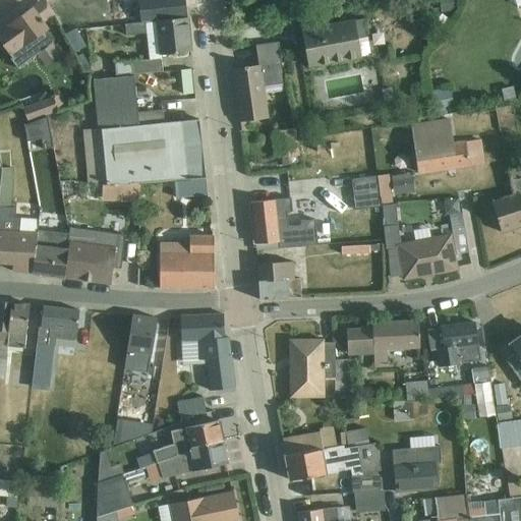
[(138,0),(140,23),(188,18),(185,0),(138,0)]
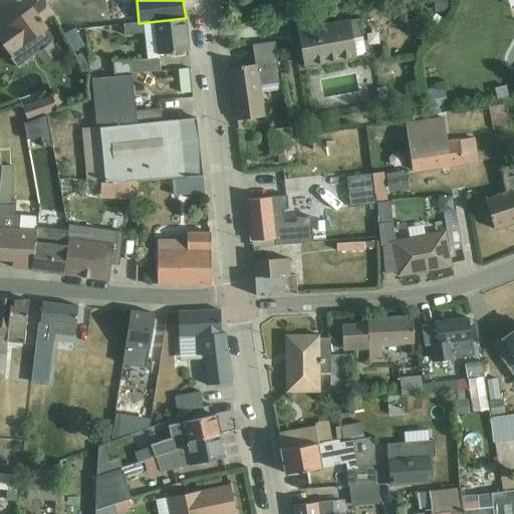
[(305,0),(308,9),(326,5),(324,0),(305,0)]
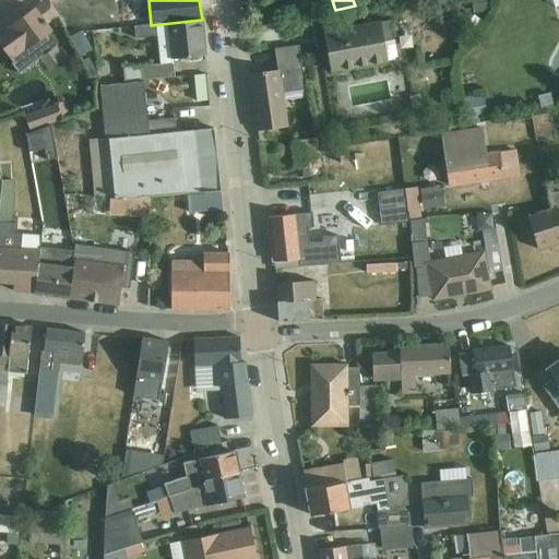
[(492,11),(490,0),(471,0),(474,13),(492,11)]
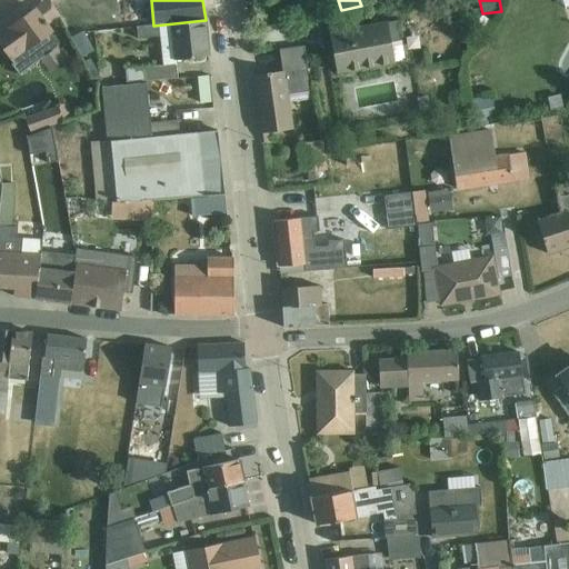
[(36,8),(0,33),(0,45),(13,63),(12,65),(19,73),(41,58),(50,70),(63,60),(56,48),(57,47),(49,36),(53,32),(36,8)]
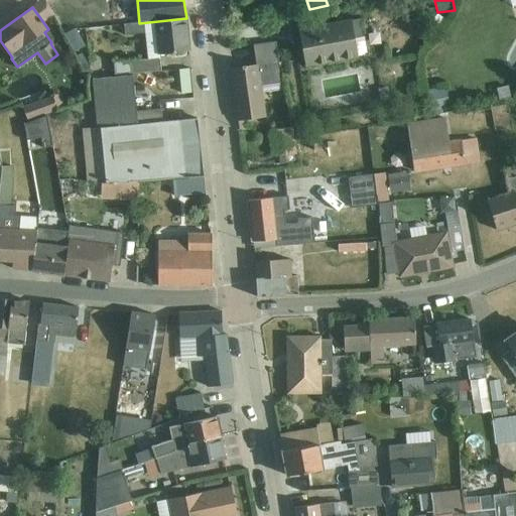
[(359,17),(300,29),(307,65),(367,52),(364,37),(363,37),(359,17)]
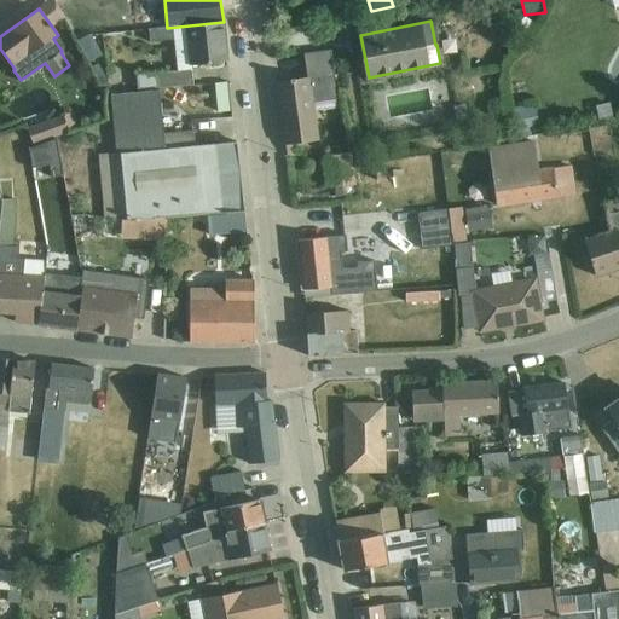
[(191,65),(227,62),(224,22),(223,22),(167,28),(149,29),(149,42),(173,40),(178,71),(136,75),(137,91),(192,85),(191,65)]
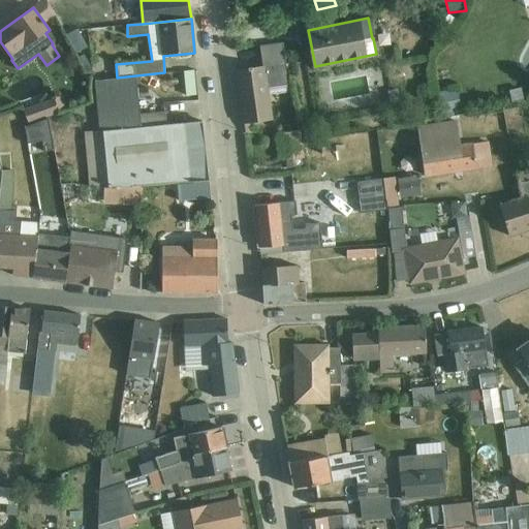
[(244,123),(245,133),(254,131),(254,122),(272,120),(268,88),(288,84),(282,41),(259,47),(262,68),(252,69),(252,68),(248,68),(248,70),(236,71),(243,123),(244,123)]
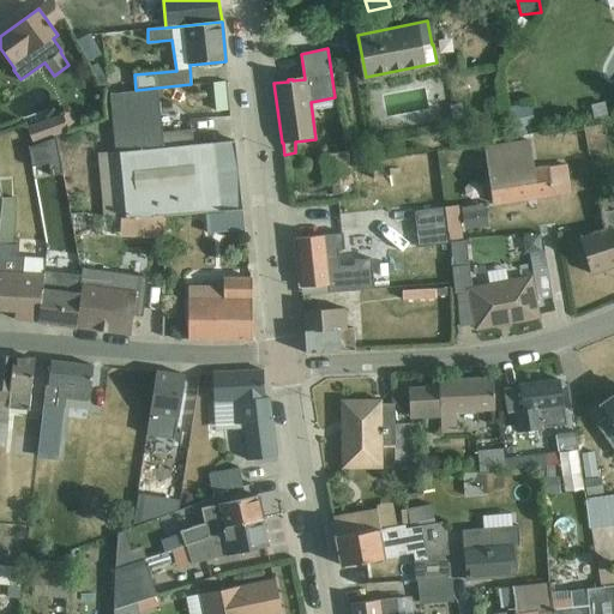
[(116,152),(194,145),(193,130),(163,133),(161,114),(172,113),(170,103),(160,103),(158,90),(109,96),(116,152)]
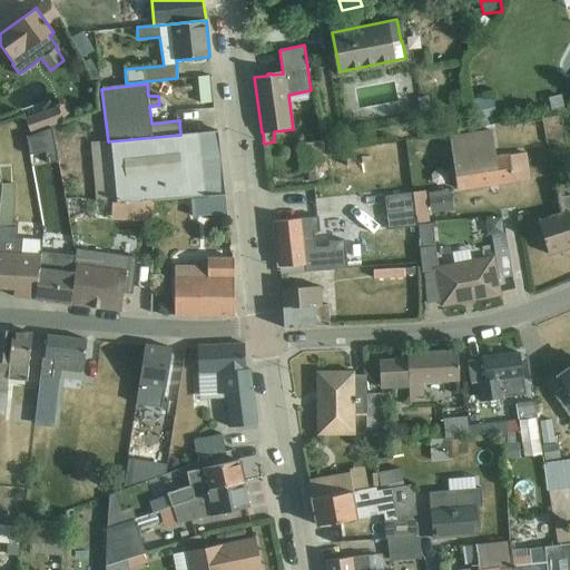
[(477,124),(478,127),(489,125),(488,120),(497,119),(492,97),(472,100),(477,124)]
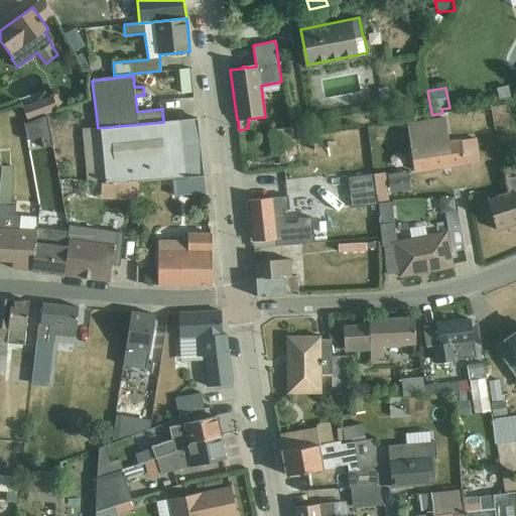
[(59,94),(22,108),(28,121),(66,108),(59,94)]
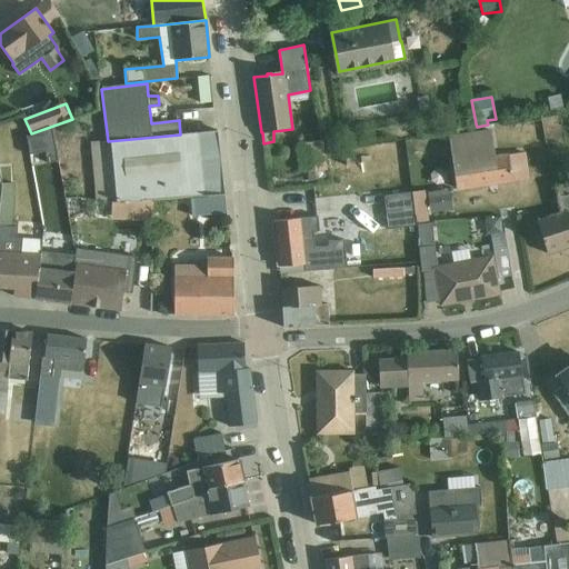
[(225,193),(217,132),(217,130),(180,135),(108,141),(91,142),(96,202),(141,202),(141,201),(225,195),(225,193)]
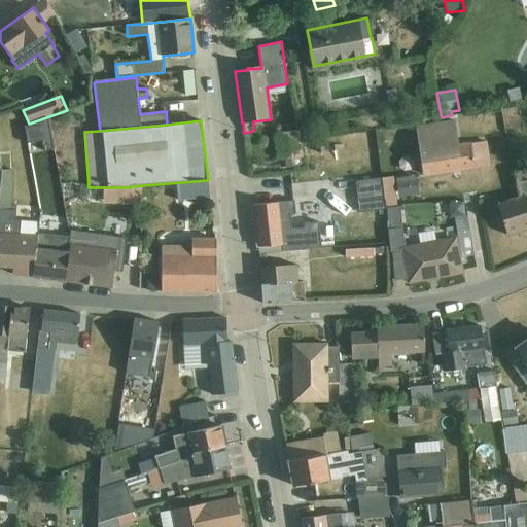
[(423,177),(475,170),(475,167),(490,165),(487,140),(458,144),(454,120),(416,126),(423,177)]
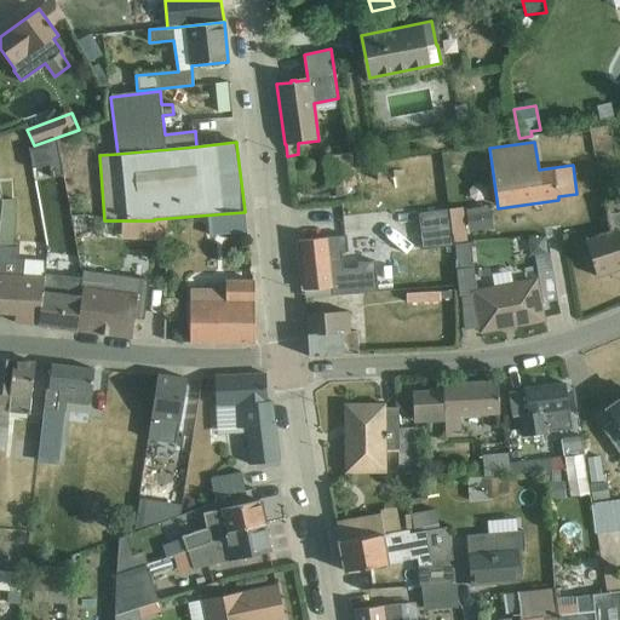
[(352,154),(328,158),(332,191),(336,190),(336,197),(352,195),(352,194),(359,194),(352,154)]
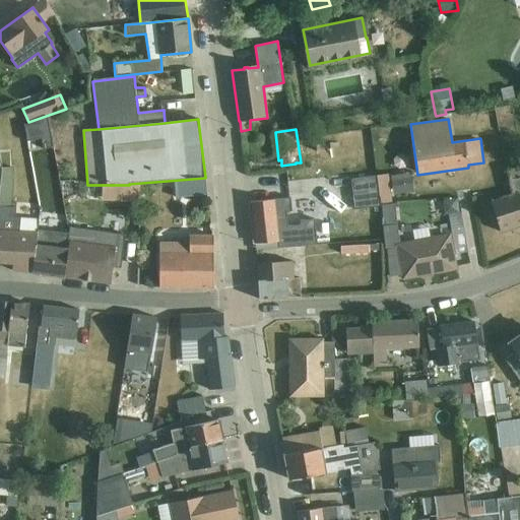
[(56,157),(45,159),(52,194),(62,192),(56,157)]
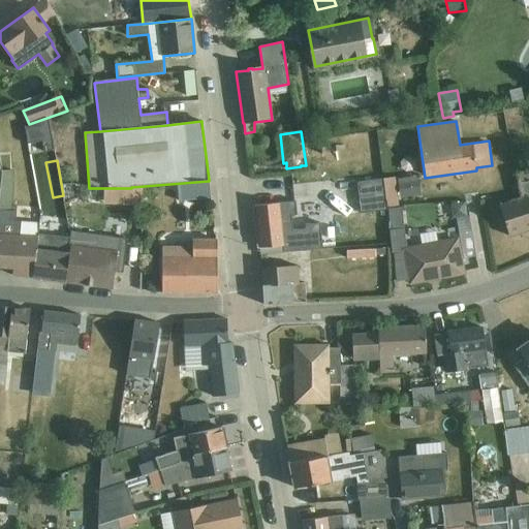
[(13,169),(1,168),(0,182),(0,268),(13,269),(12,276),(32,278),(37,235),(39,223),(16,220),(17,211),(10,211),(13,169)]
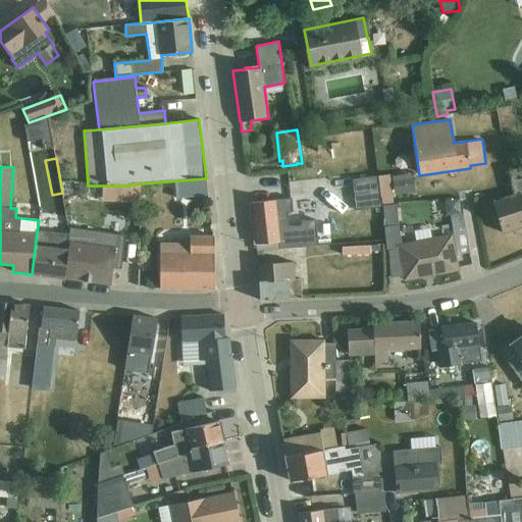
[(503,233),(521,226),(521,168),(512,170),(510,171),(514,190),(514,191),(515,196),(492,202),(503,233)]
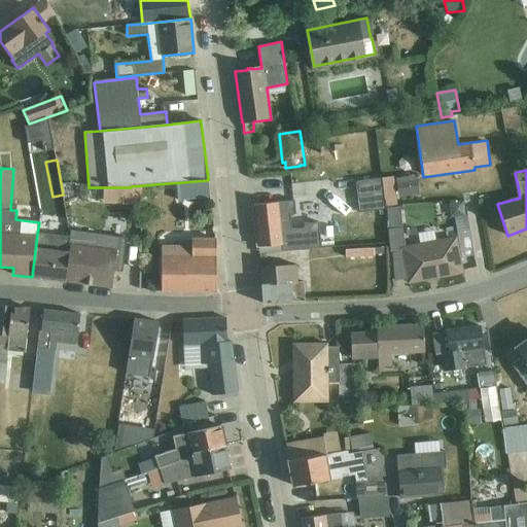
[(385,207),(400,204),(399,197),(396,198),(393,177),(382,178),(385,207)]
